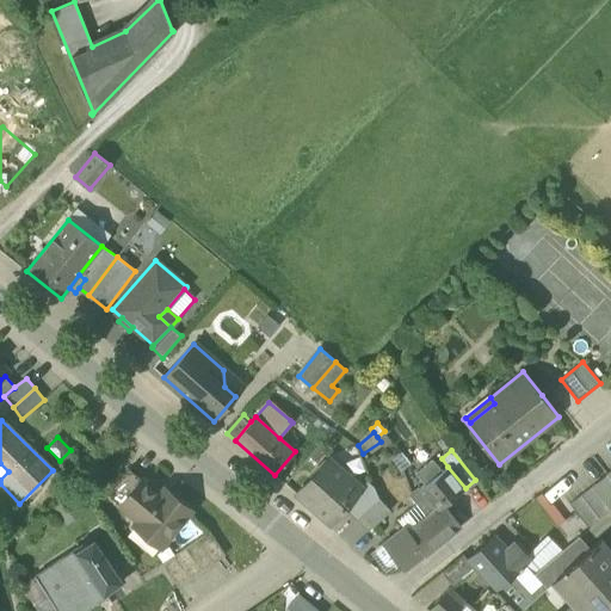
[(296,494),(329,524),(344,508),(362,488),(362,487),(328,458),(296,494)]
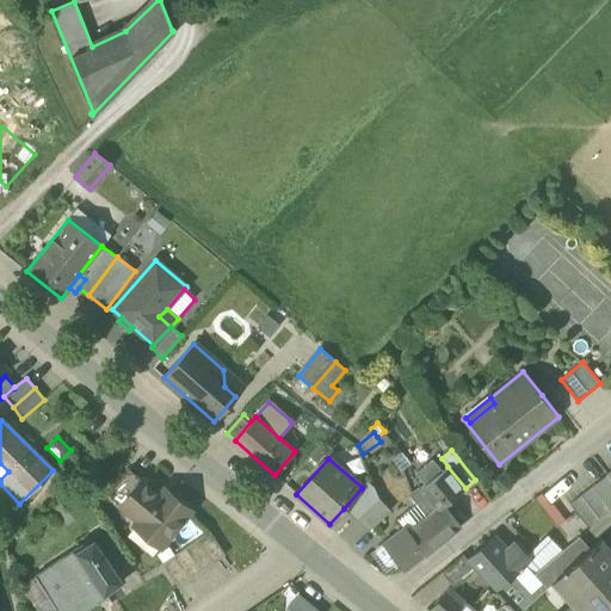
[(419,474),(426,483),(440,473),(432,462),(419,474)]
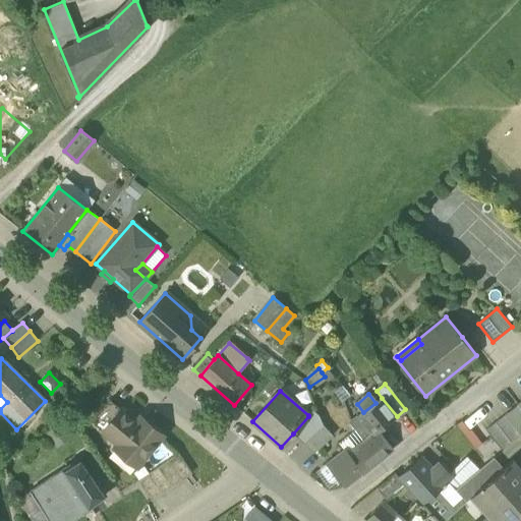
[(382,398),(375,403),(363,412),(358,416),(371,435),(378,430),(379,430),(397,416),(382,398)]
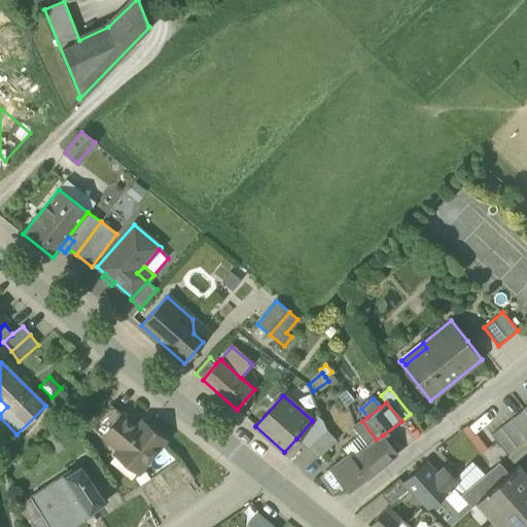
[(93,427),(104,436),(123,414),(111,405),(93,427)]
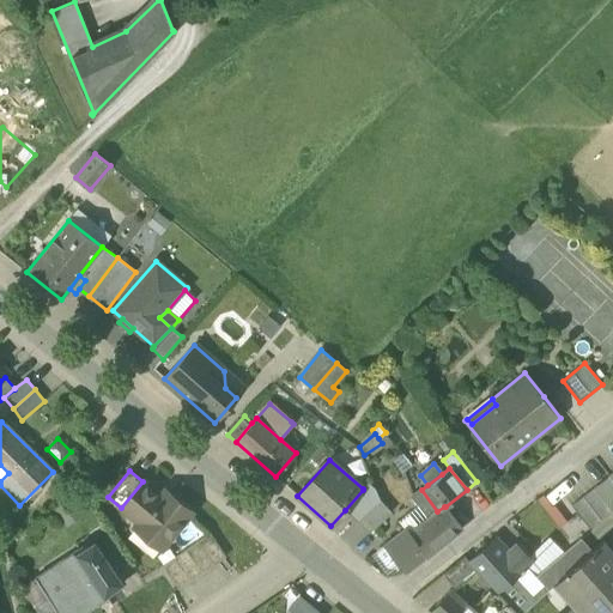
[(612,472),(610,475),(610,477),(594,489),(612,511),(612,509),(612,472)]
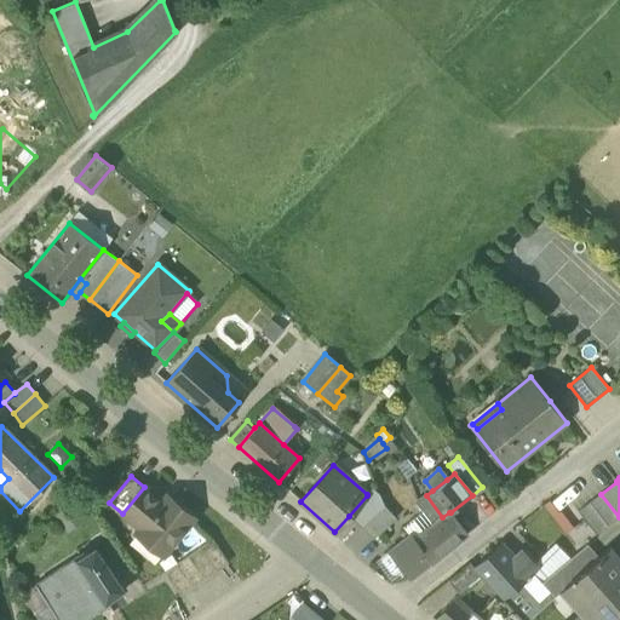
[(137,534),(162,556),(193,518),(181,507),(181,503),(177,500),(173,500),(172,501),(167,497),(162,501),(144,487),(122,514),(141,528),(137,534)]
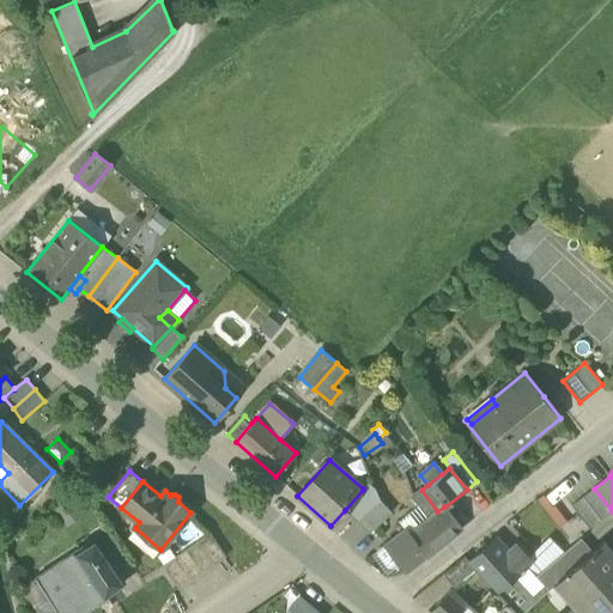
[(363,490),(345,510),(358,521),(381,501),(375,487),(369,483),(363,489),(363,490)]
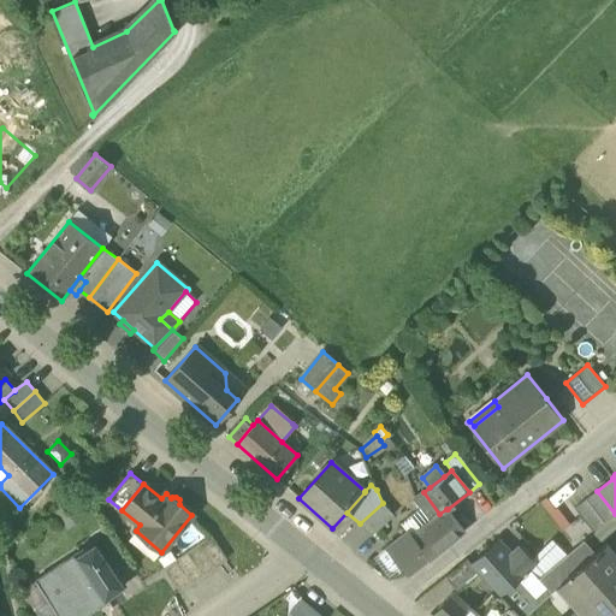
[(597,491),(574,508),(592,531),(615,514),(597,491)]
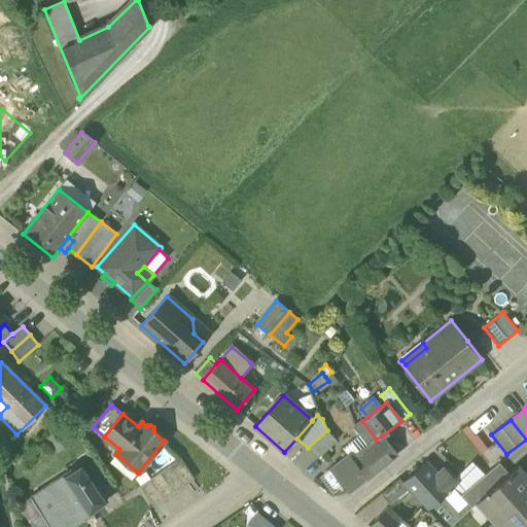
[(367,446),(376,440),(362,421),(361,421),(354,426),(360,433),(361,436),(367,446)]
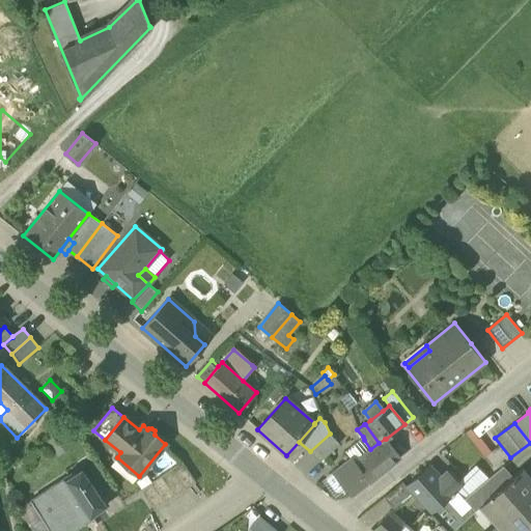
[(310,451),(319,462),(339,444),(330,434),(310,451)]
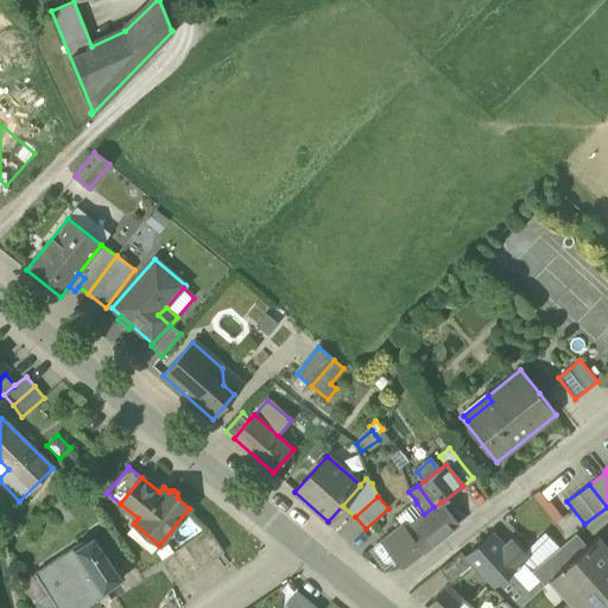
[(396,515),(401,524),(406,530),(424,514),(417,504),(416,500),(396,515)]
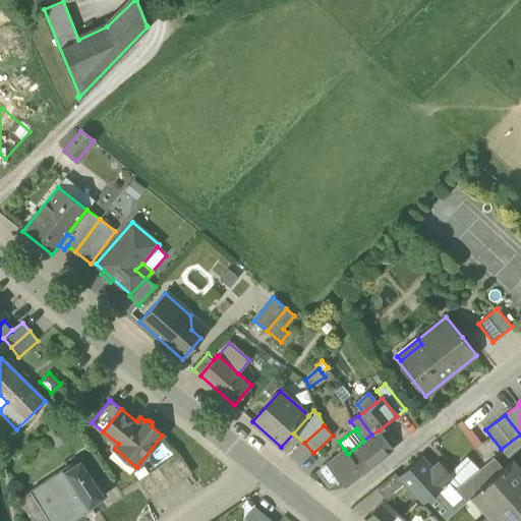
[(393,449),(379,430),(378,430),(371,435),(363,441),(348,454),(346,455),(361,473),(362,474),(393,450),(393,449)]
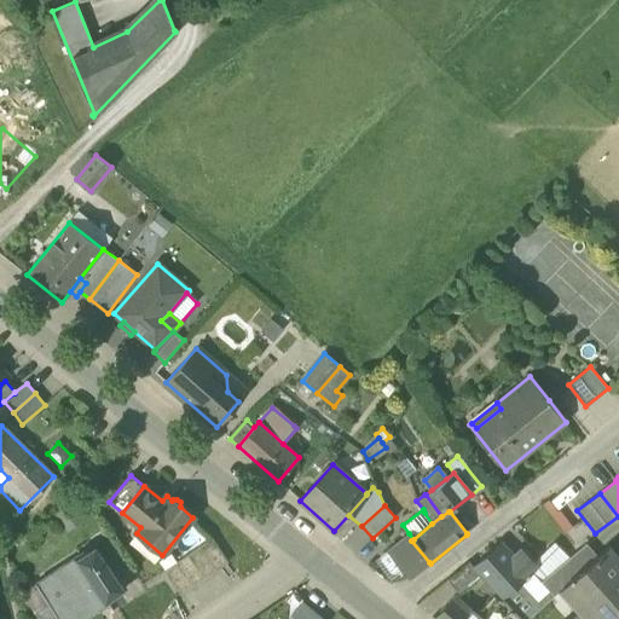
[(411,578),(429,562),(411,541),(414,539),(409,533),(388,549),(404,568),(411,578)]
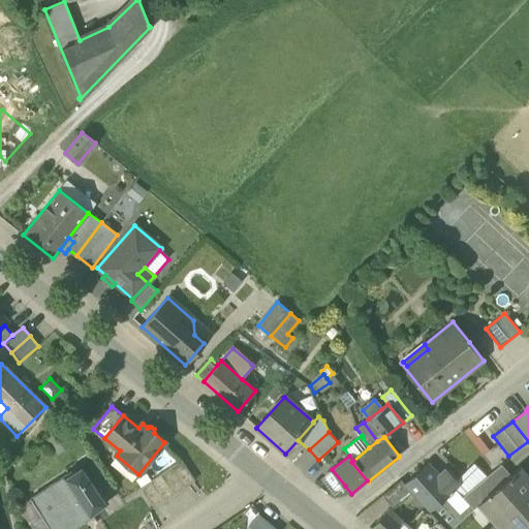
[(455,489),(462,497),(463,498),(463,497),(488,477),(473,463),(456,481),(459,485),(455,489)]
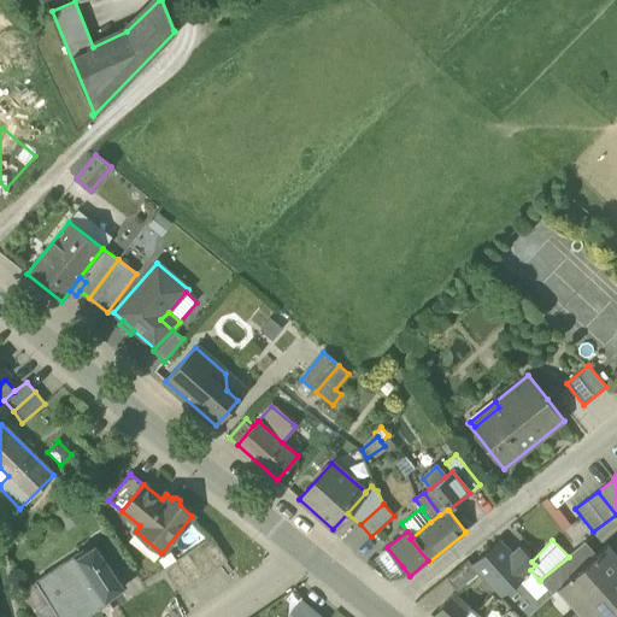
[(480,575),(500,598),(501,597),(518,582),(530,570),(535,565),(532,562),(521,550),(512,557),(499,542),(472,566),(480,575)]
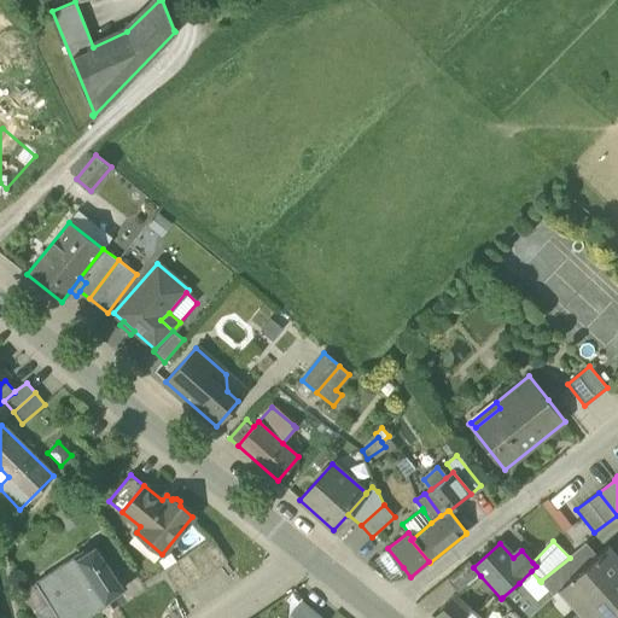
[(541,581),(552,594),(563,586),(561,584),(596,554),(587,543),(570,558),(541,581)]
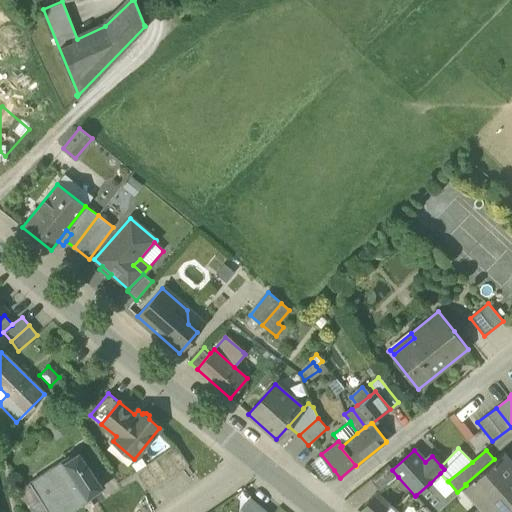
[(79,451),(63,461),(88,498),(103,487),(79,451)]
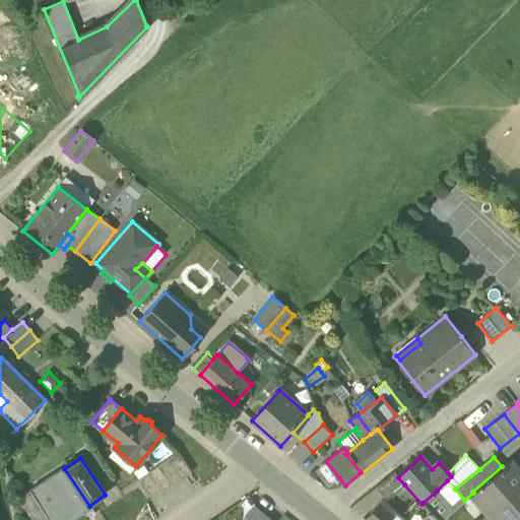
[(473,493),(490,512),(519,484),(519,471),(509,459),(502,466),(472,492),(473,493)]
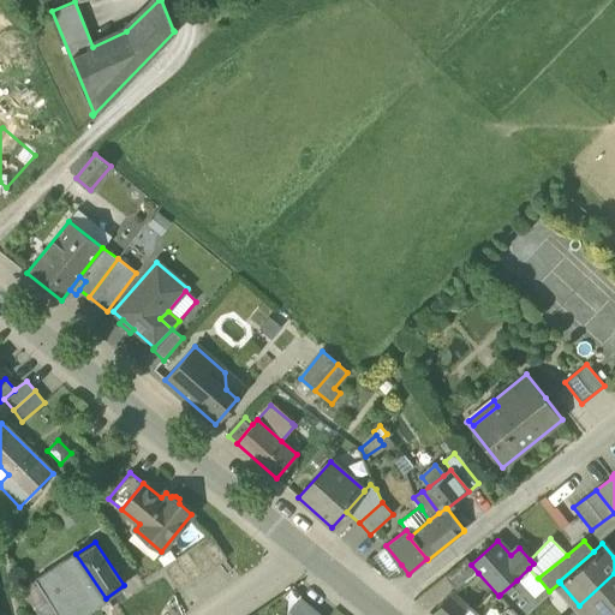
[(388,575),(401,565),(386,545),(372,556),(388,575)]
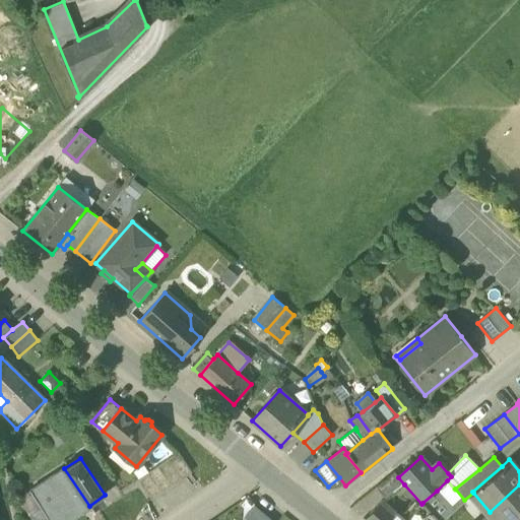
[(151,500),(172,486),(157,466),(138,479),(151,500)]
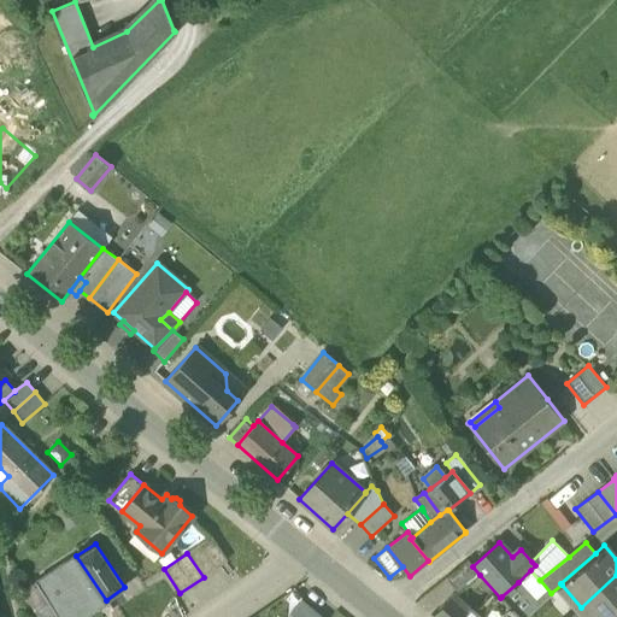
[(107,603),(106,600),(76,556),(35,583),(56,613),(57,616),(80,616),(97,606),(99,609),(107,603)]
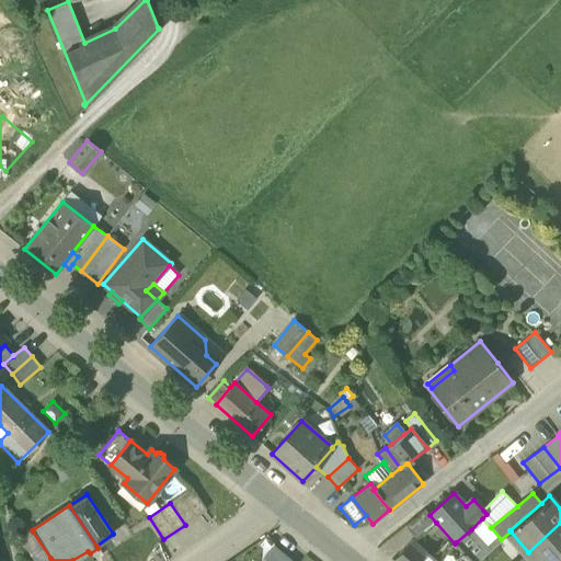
[(414,536),(416,539),(416,538),(436,523),(430,515),(425,510),(405,526),(414,536)]
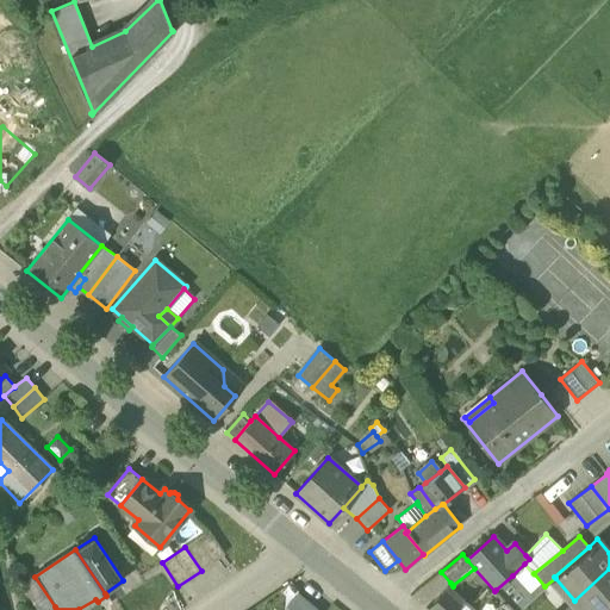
[(526,579),(533,573),(524,564),(512,576),(516,579),(521,574),(526,579)]
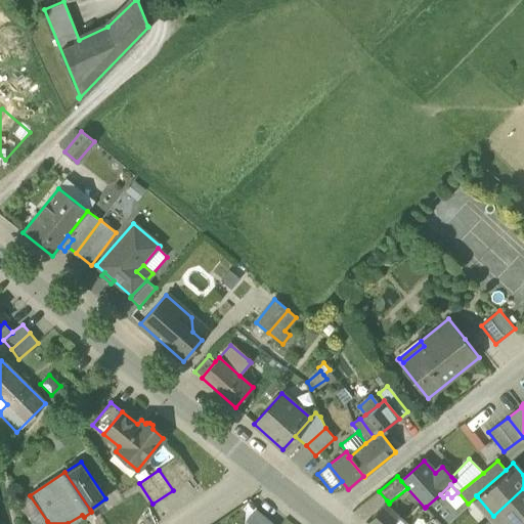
[(500,523),(521,523),(523,522),(523,488),(493,516),(500,523)]
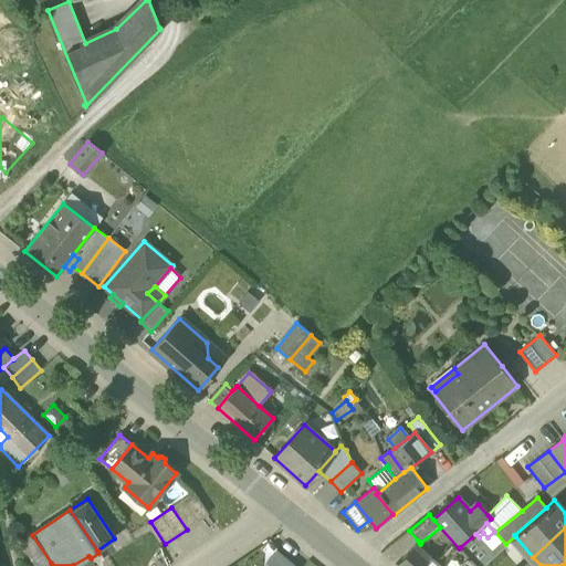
[(460,547),(478,565),(480,565),(484,563),(505,544),(495,533),(494,532),(488,537),(483,533),(479,537),(475,534),(460,547)]
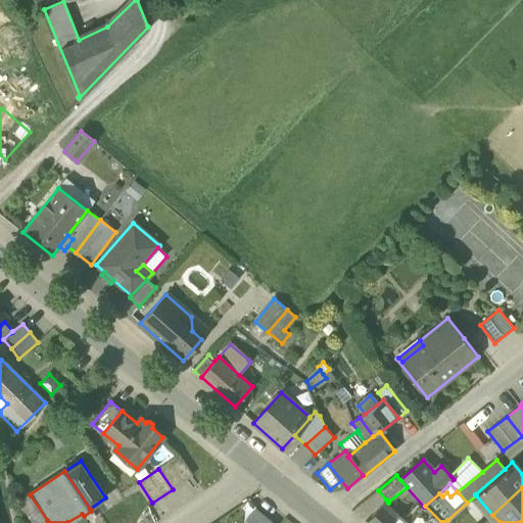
[(42,522),(47,520),(30,494),(17,503),(31,522),(42,522)]
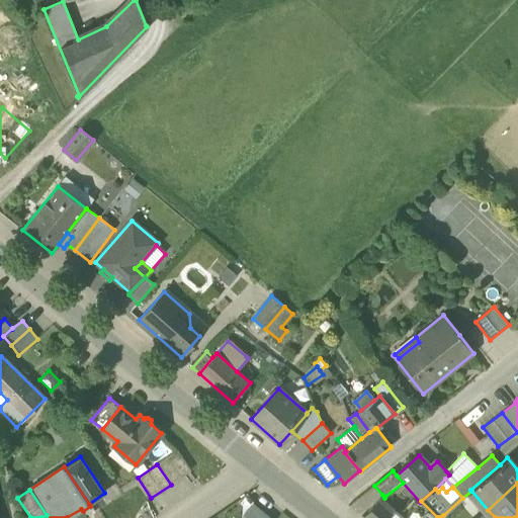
[(365,517),(400,517),(380,501),(365,517)]
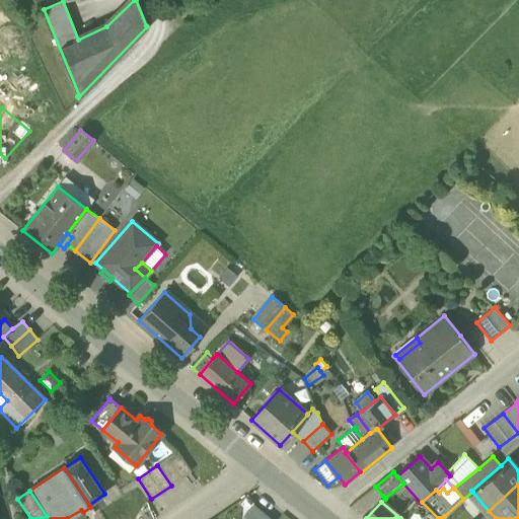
[(241,518),(262,518),(265,516),(253,506),(241,518)]
